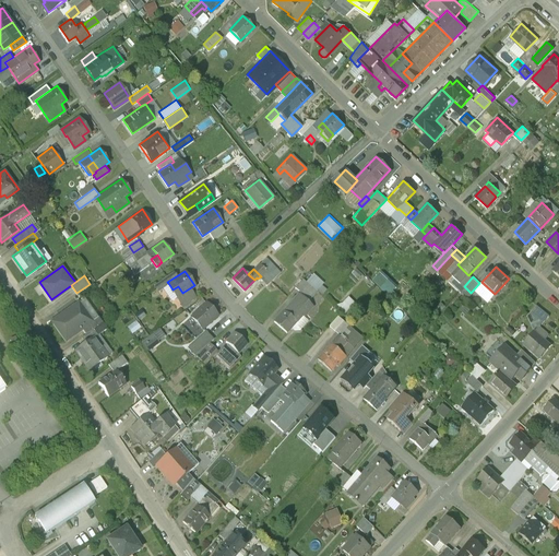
[(164,278),(155,284),(159,290),(168,283),(167,282),(164,278)]
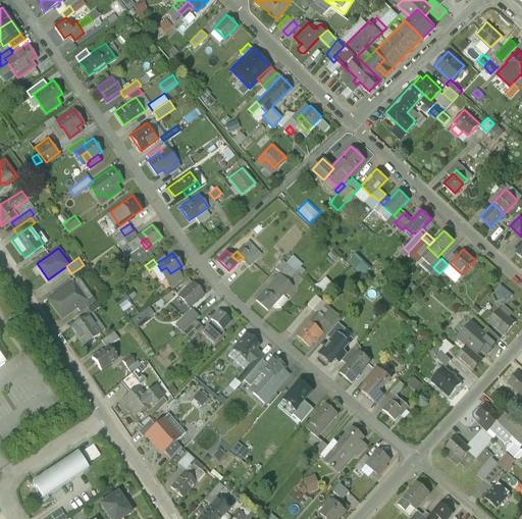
[(275,267),(289,278),(296,270),(282,259),(275,267)]
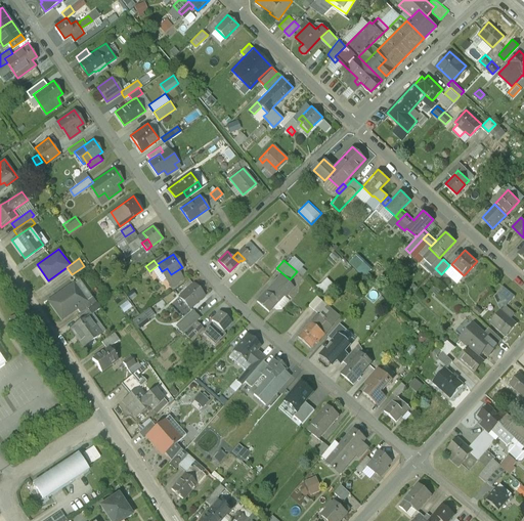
[(302,266),(297,270),(302,274),(306,270),(302,266)]
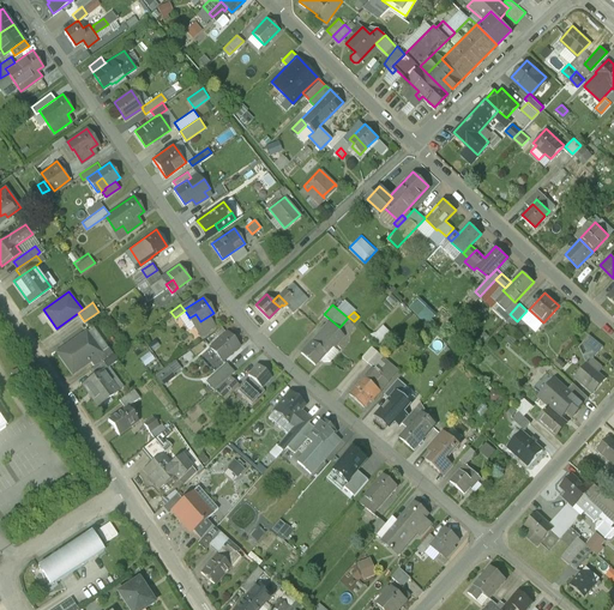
[(196,314),(190,318),(196,327),(199,325),(198,322),(200,321),(196,314)]
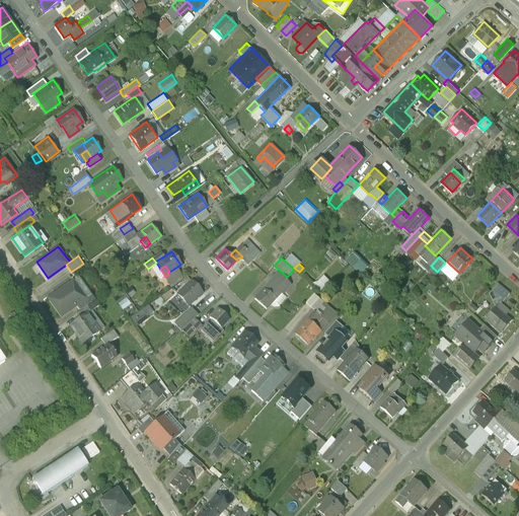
[(278,271),(264,287),(269,292),(273,288),(280,293),(290,282),(278,271)]
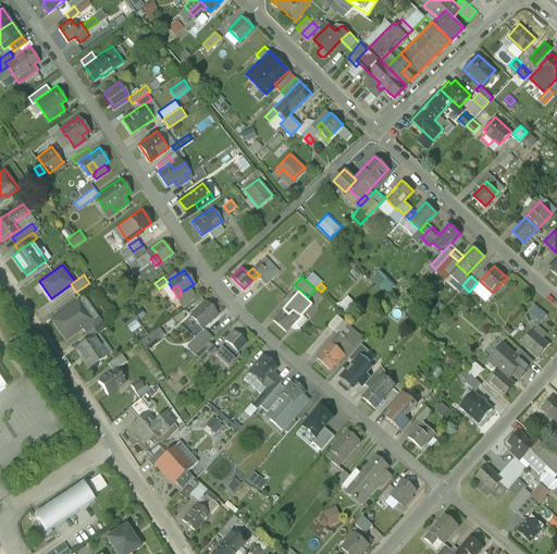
[(77,299),(51,318),(65,337),(81,327),(91,319),(77,299)]
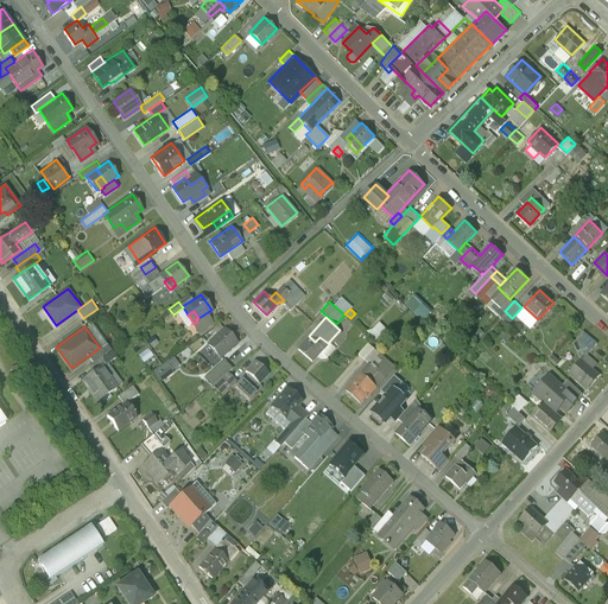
[(225,326),(207,342),(220,356),(238,341),(225,326)]
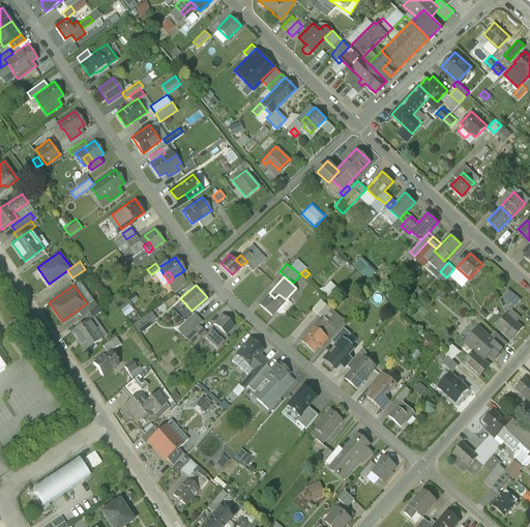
[(497,299),(509,309),(521,295),(508,286),(497,299)]
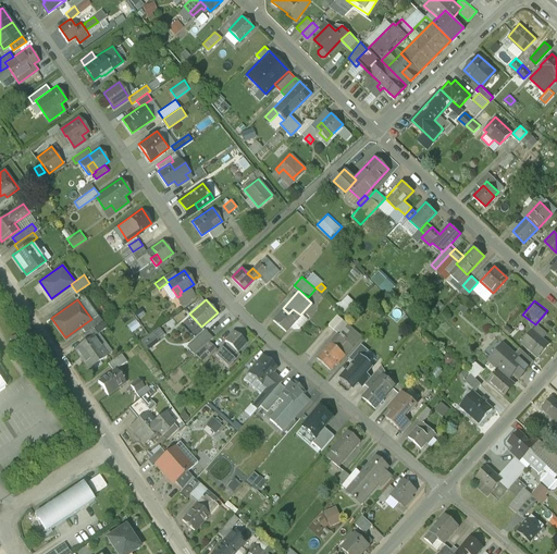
[(283,308),(273,319),(285,330),(295,319),(288,314),(283,308)]
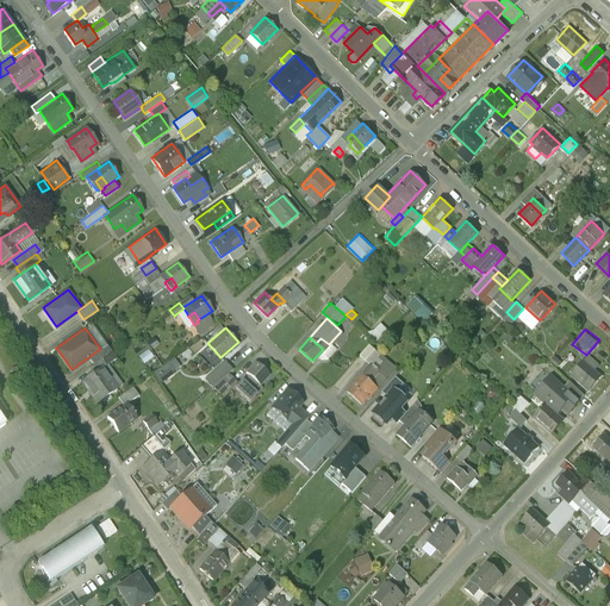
[(329,344),(321,338),(316,343),(323,349),(325,347),(327,348),(329,344)]
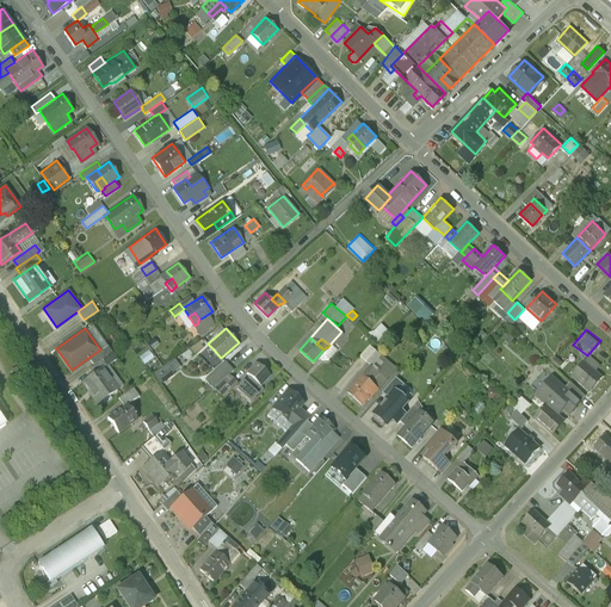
[(143,361),(154,354),(147,344),(136,350),(143,361)]
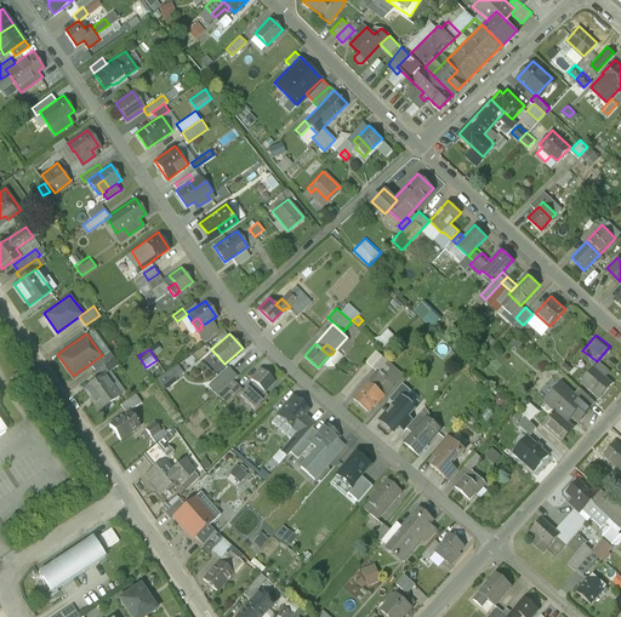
[(372,365),(382,354),(376,349),(366,360),(372,365)]
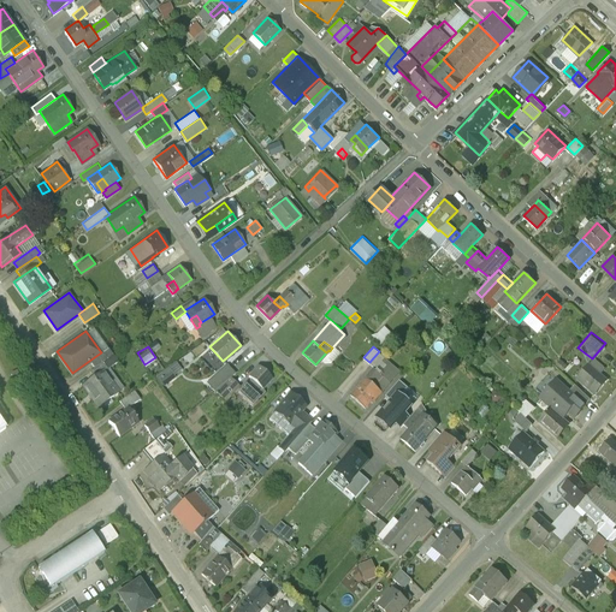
[(101,352),(89,361),(94,367),(102,361),(112,354),(108,348),(101,352)]
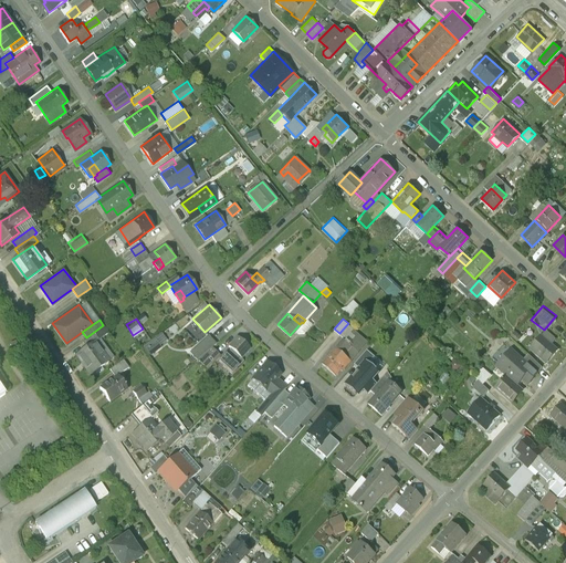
[(345,337),(352,343),(360,333),(348,323),(339,333),(345,337)]
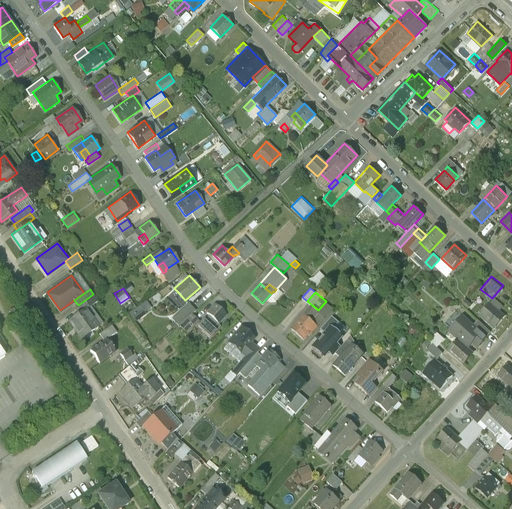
[(129,309),(134,318),(151,308),(146,299),(129,309)]
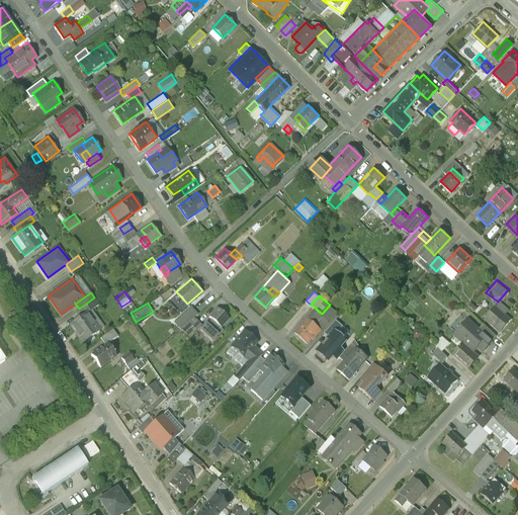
[(79,309),(75,312),(79,317),(86,312),(87,312),(90,310),(86,304),(79,309)]
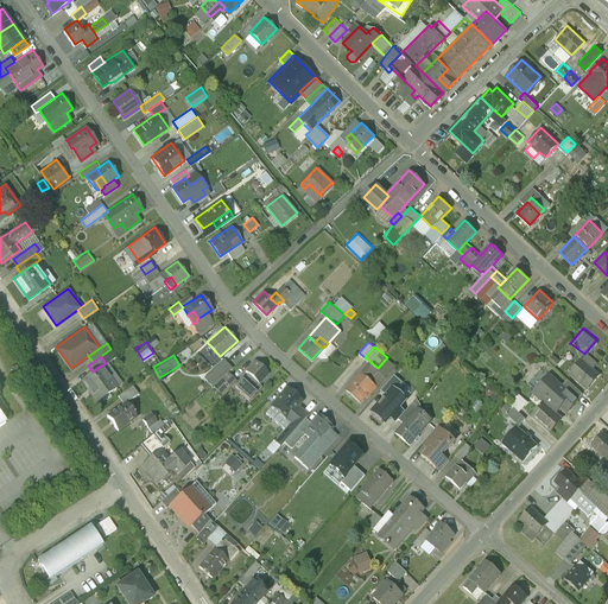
[(583,357),(575,366),(581,372),(587,364),(584,362),(586,360),(583,357)]
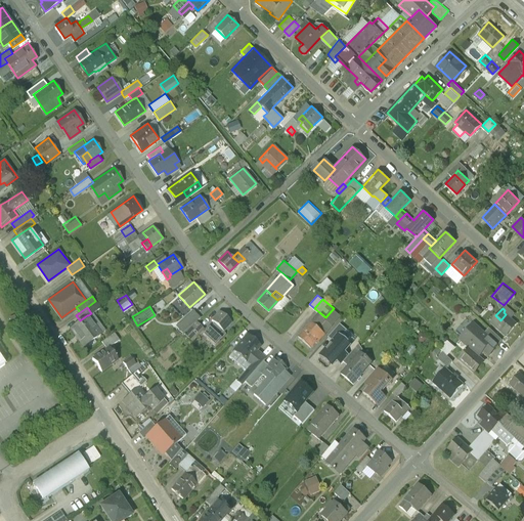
[(193,309),(176,324),(182,331),(200,316),(193,309)]
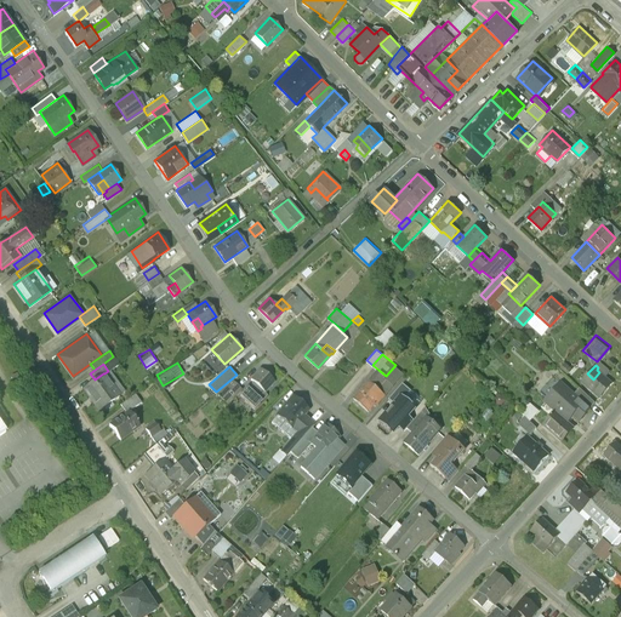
[(260,367),(250,378),(252,381),(239,395),(254,409),(266,394),(263,392),(273,380),(260,367)]
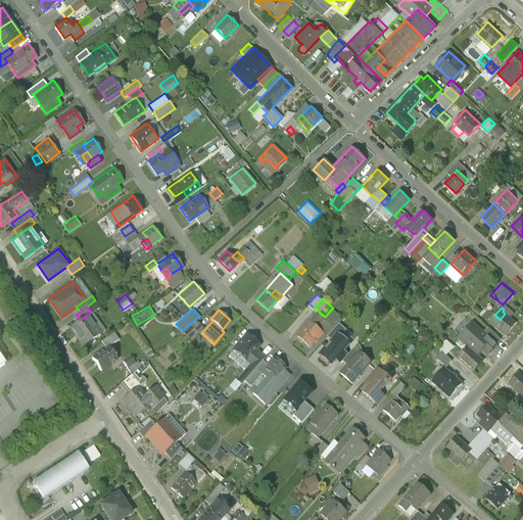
[(306,326),(313,331),(317,326),(325,317),(319,312),(306,326)]
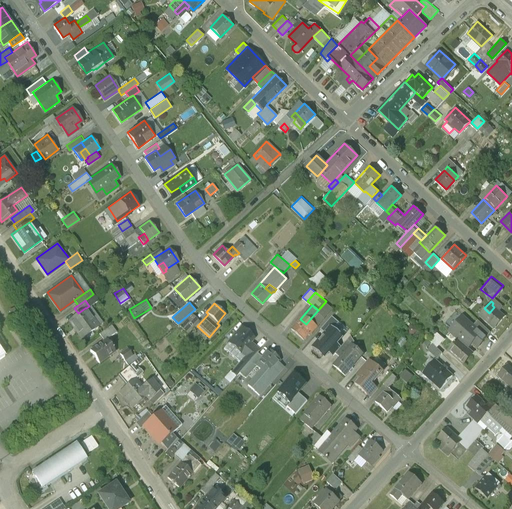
[(504,315),(494,307),(489,313),(484,319),(494,327),(504,315)]
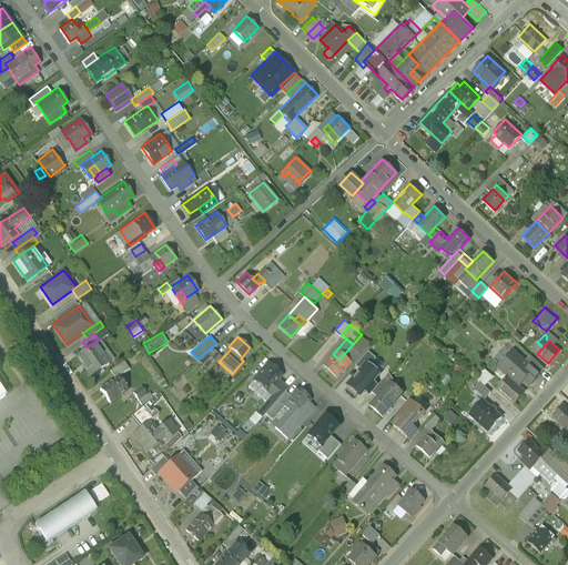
[(95,342),(94,342),(87,347),(77,354),(81,361),(83,360),(92,373),(109,361),(95,342)]
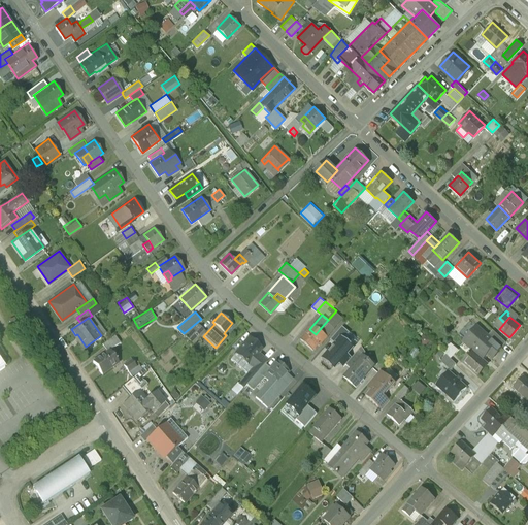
[(342,325),(330,338),(335,342),(341,334),(344,337),(350,331),(342,325)]
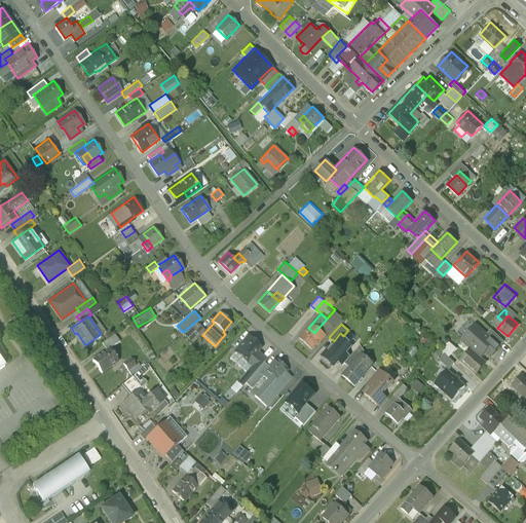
[(485,333),(475,324),(461,339),(472,347),(460,360),(476,373),(486,361),(481,357),(486,350),(491,355),(499,345),(485,333)]
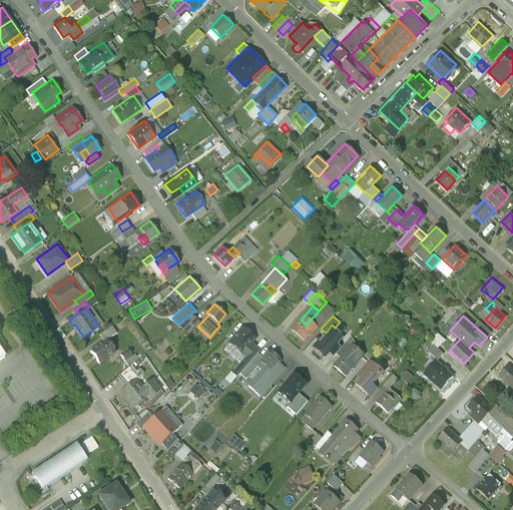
[(491,332),(478,319),(473,325),(487,337),(491,332)]
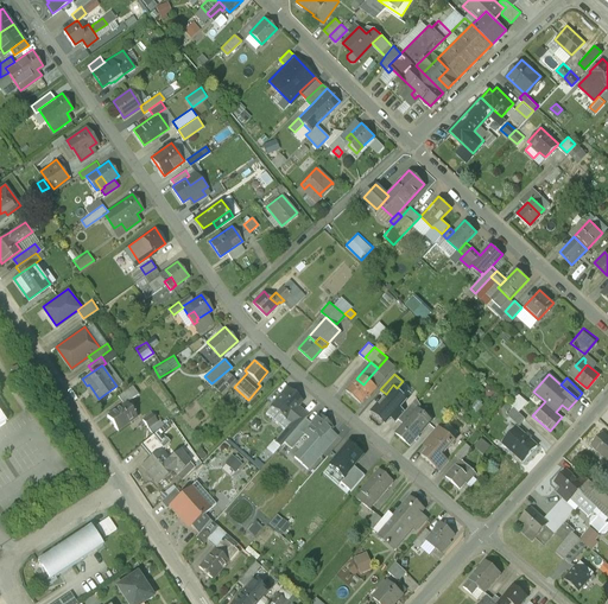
[(356,379),(347,389),(360,401),(369,390),(363,385),(356,379)]
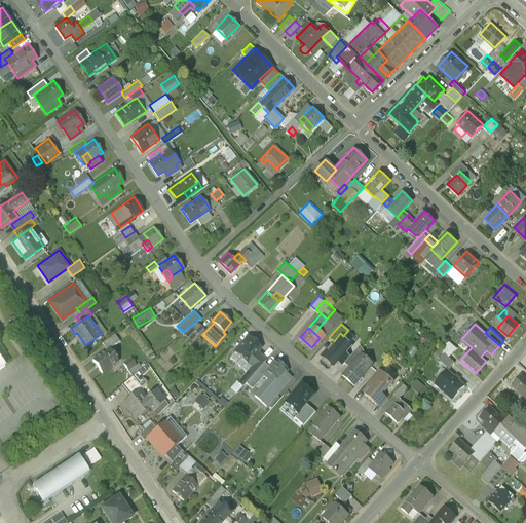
[(326,334),(318,328),(314,333),(320,338),(322,336),(323,337),(326,334)]
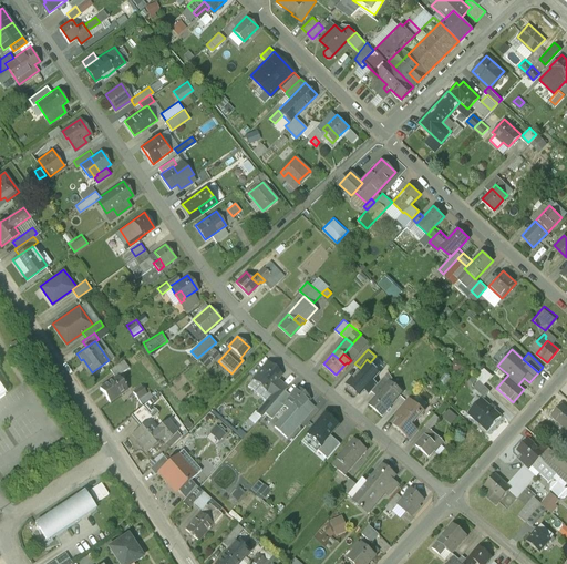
[(123,359),(110,368),(115,376),(117,373),(117,375),(129,367),(123,359)]
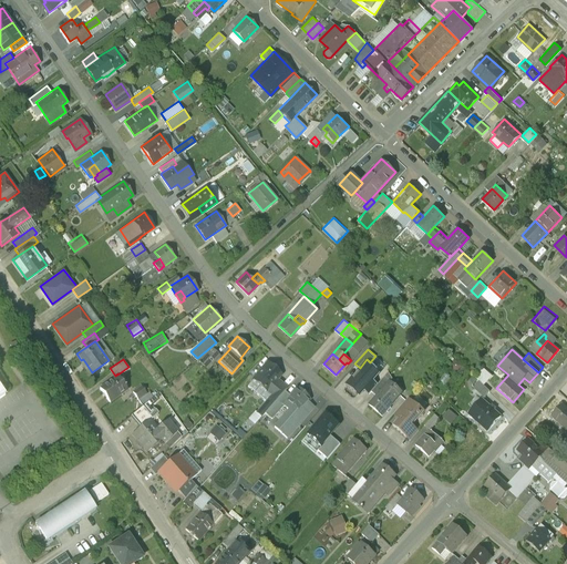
[(360,368),(346,383),(357,393),(362,387),(363,389),(373,378),(371,377),(378,369),(370,362),(367,359),(360,368)]
